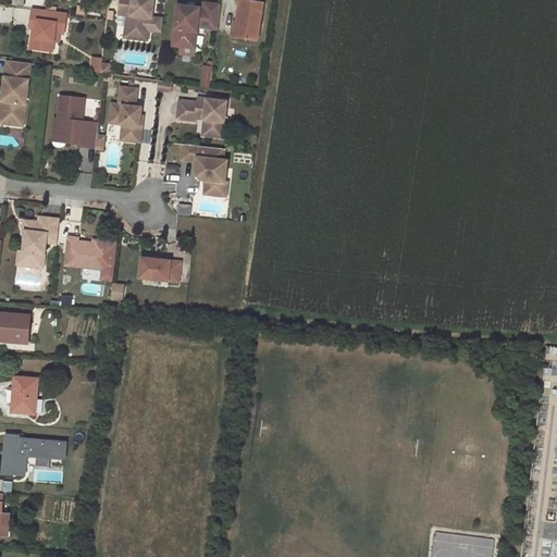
[(153,0),(120,0),(119,14),(127,15),(126,25),(132,25),(130,38),(147,40),(149,25),(146,24),(147,17),(150,19),(151,19),(153,0)]
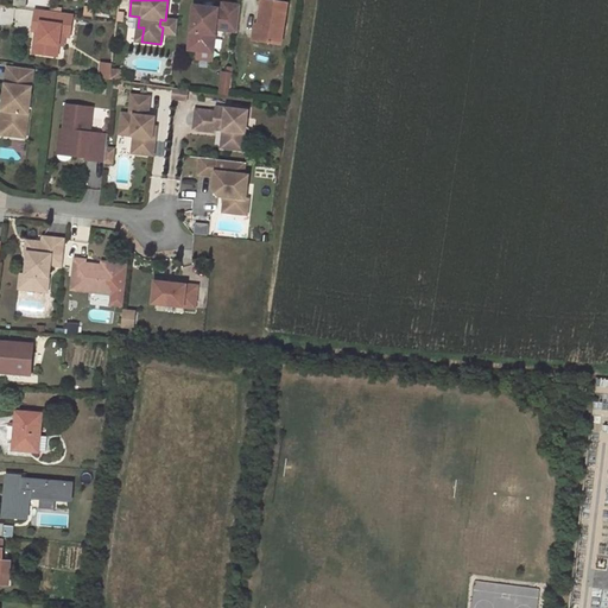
[(263,0),(259,26),(263,26),(260,42),(282,45),(287,5),(263,0)]
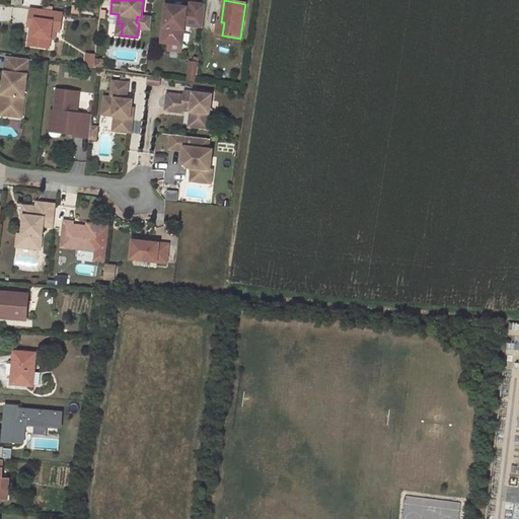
[(190,8),(166,5),(161,43),(172,44),(173,41),(182,43),(184,25),(203,27),(206,5),(191,3),(190,8)]
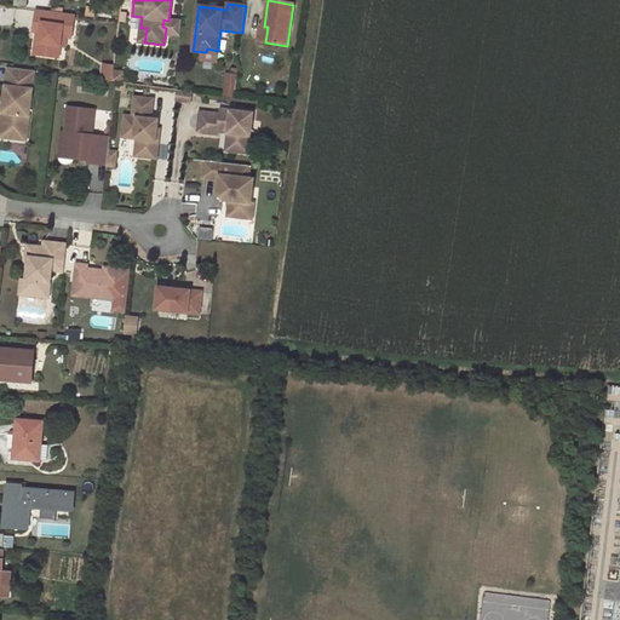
[(75,15),(36,10),(34,32),(38,33),(41,33),(38,56),(59,58),(61,47),(63,27),(73,28),(75,15)]
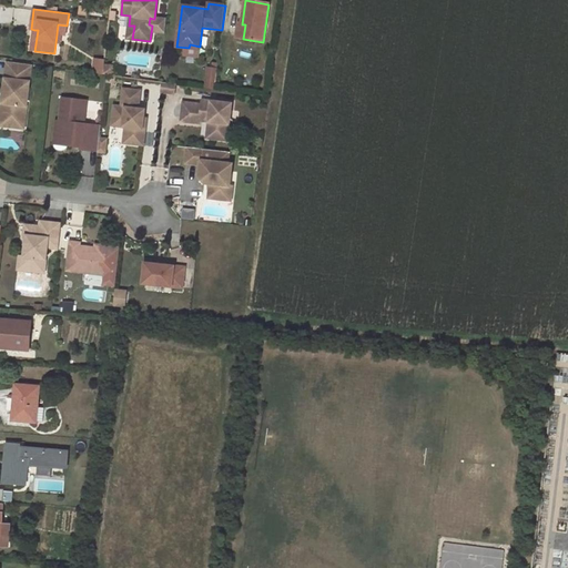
[(242,24),(239,23),(236,38),(243,39),(245,24),(242,24)]
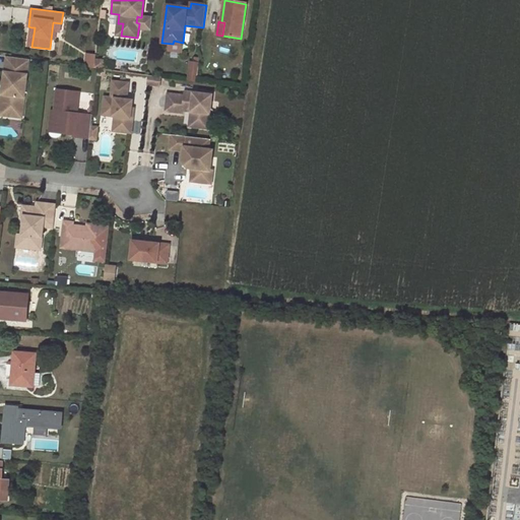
[(60,31),(61,23),(53,22),(51,40),(55,40),(56,31),(60,31)]
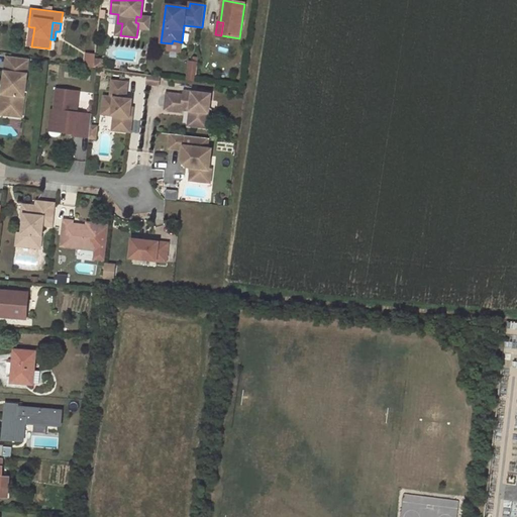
[(28,60),(10,57),(8,73),(5,72),(3,84),(6,84),(5,93),(2,93),(0,106),(4,111),(16,112),(21,109),(28,60)]
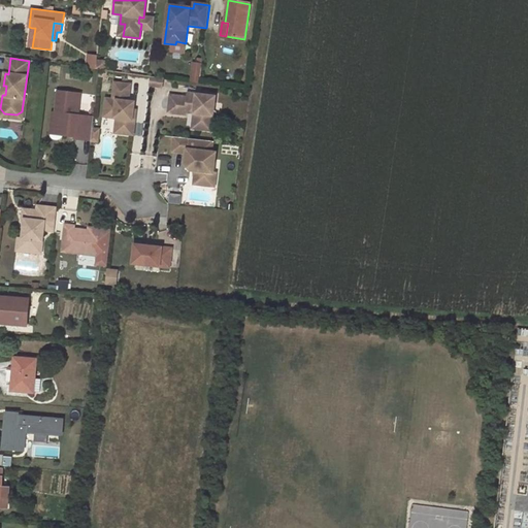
[(97,61),(96,69),(104,71),(106,62),(97,61)]
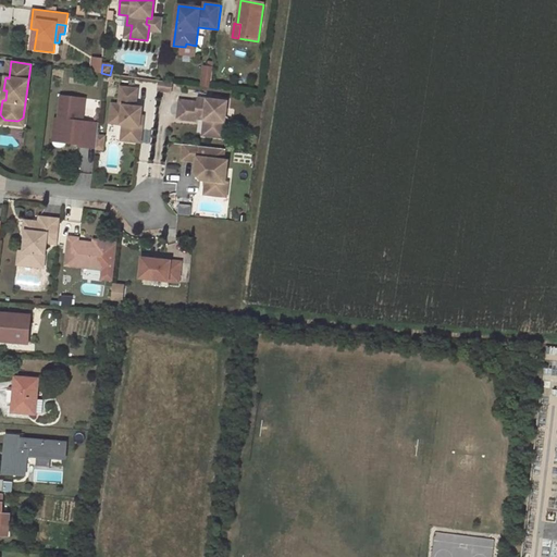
[(203,65),(201,86),(211,87),(213,66),(203,65)]
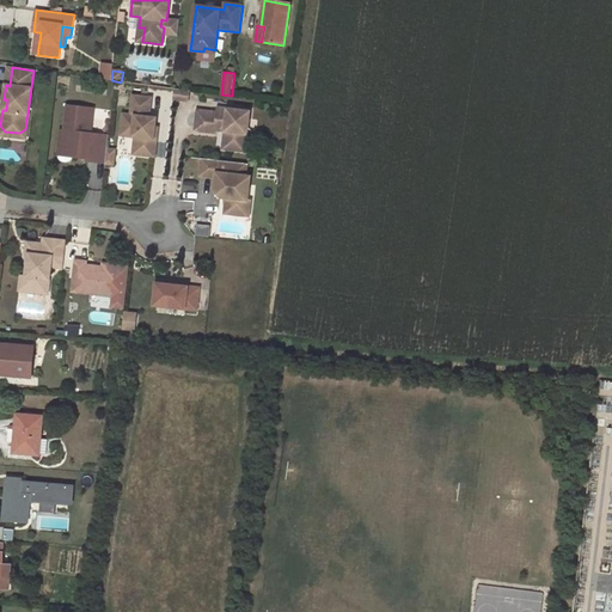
[(189,91),(173,89),(172,99),(188,102),(189,91)]
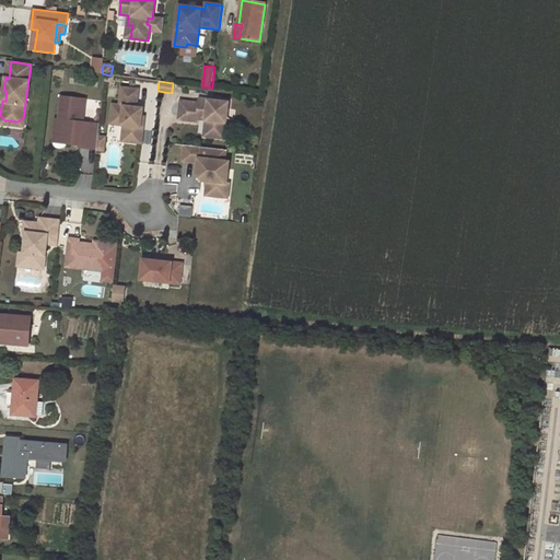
[(138,90),(121,88),(119,106),(112,105),(109,124),(123,126),(128,126),(127,142),(140,143),(143,117),(141,117),(137,116),(138,108),(136,107),(138,90)]
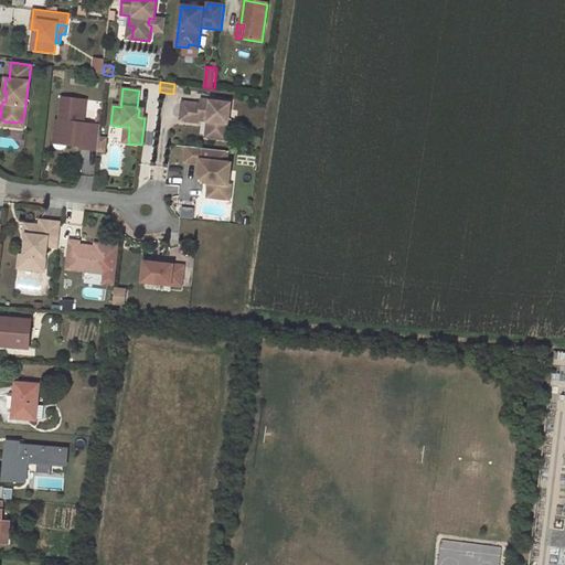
[(85,100),(62,97),(59,120),(56,138),(80,140),(80,147),(78,149),(96,151),(98,139),(99,126),(83,124),(85,100)]
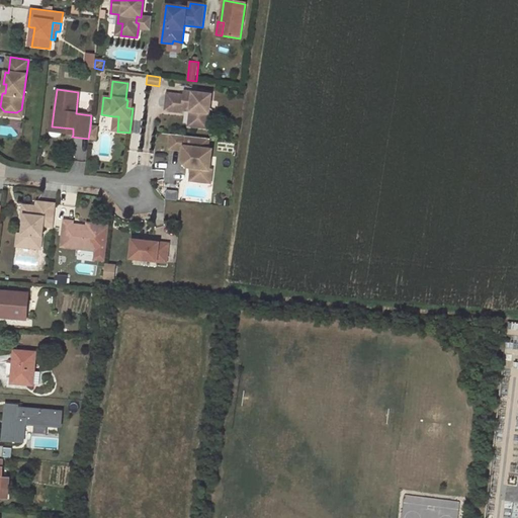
[(198,96),(198,93),(184,92),(183,96),(167,94),(165,110),(182,112),(182,110),(190,111),(195,112),(193,126),(207,128),(211,95),(204,94),(204,96),(198,96)]
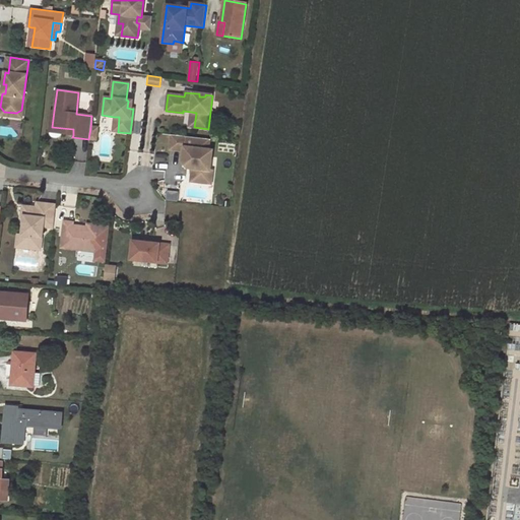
[(0,107),(0,109),(0,115),(20,118),(21,110),(16,113),(4,112),(0,107)]
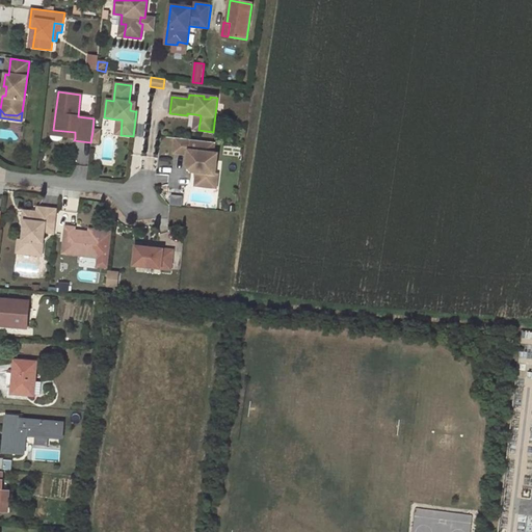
[(55,113),(52,113),(50,135),(75,138),(75,132),(53,130),(55,113)]
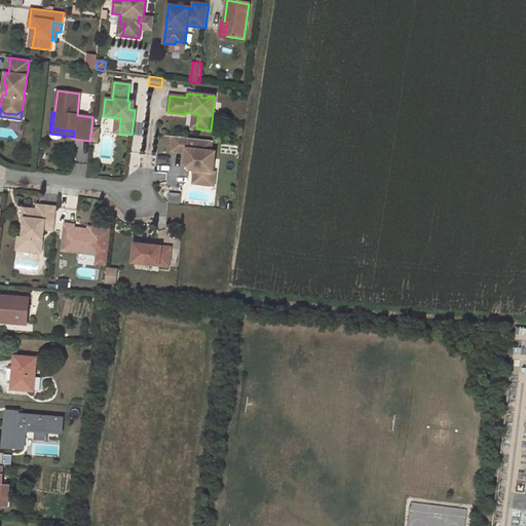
[(213,141),(174,137),(172,151),(186,153),(185,162),(187,162),(191,167),(191,171),(194,171),(193,177),(201,178),(200,185),(214,186),(216,173),(213,173),(215,152),(211,151),(213,141)]
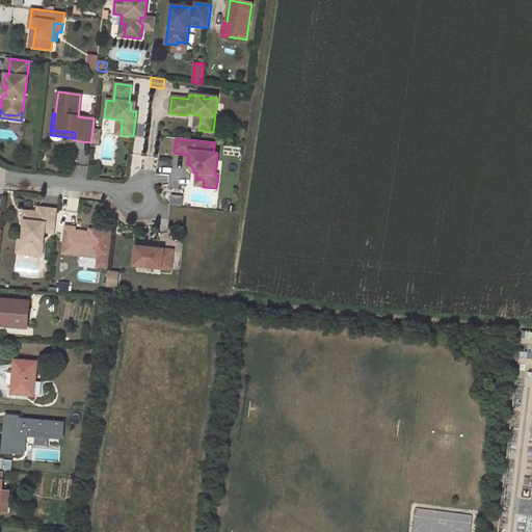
[(183,206),(184,195),(160,192),(173,205),(183,206)]
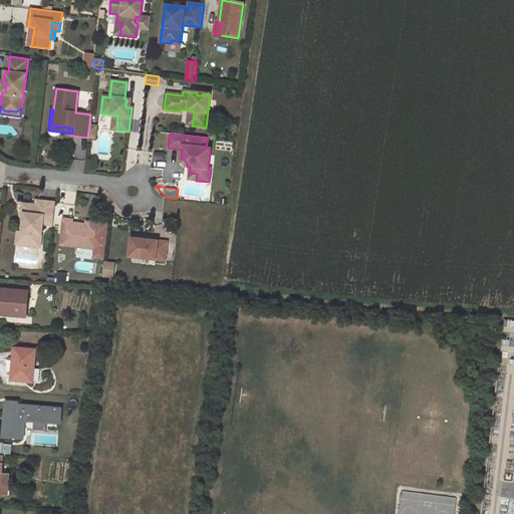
[(52,225),(55,203),(36,200),(36,205),(35,207),(33,207),(31,205),(22,204),(22,211),(23,213),(21,232),(19,234),(18,242),(20,245),(40,247),(42,224),(52,225)]
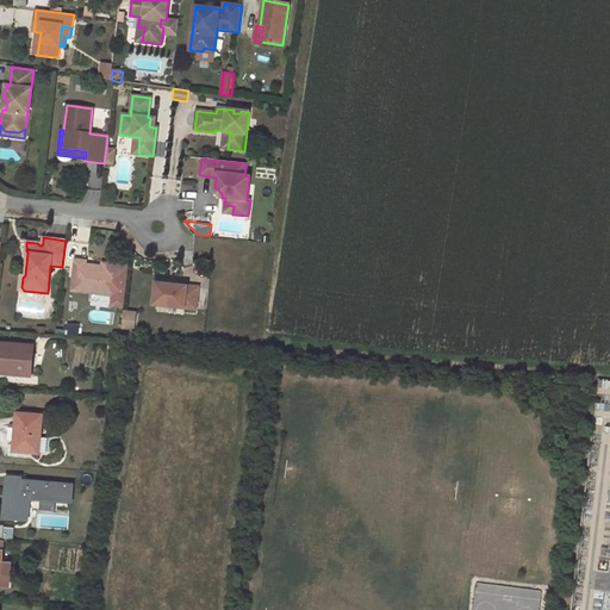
[(85,261),(75,260),(72,291),(113,296),(117,269),(101,267),(85,265),(85,261)]
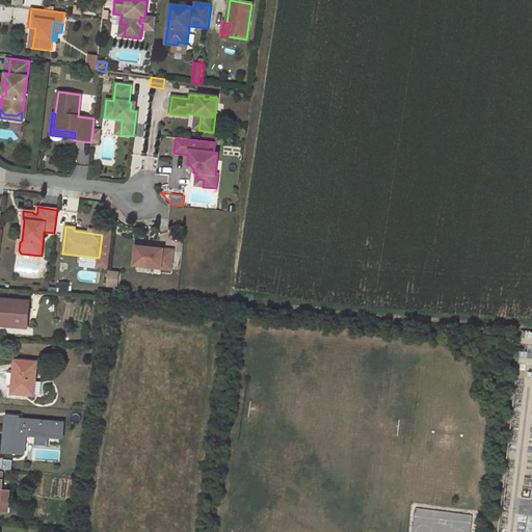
[(174,251),(136,247),(134,266),(170,270),(174,251)]
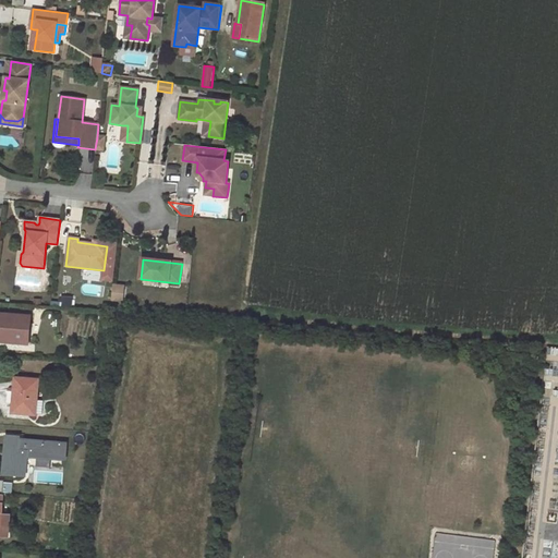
[(104,270),(102,280),(113,281),(114,273),(104,270)]
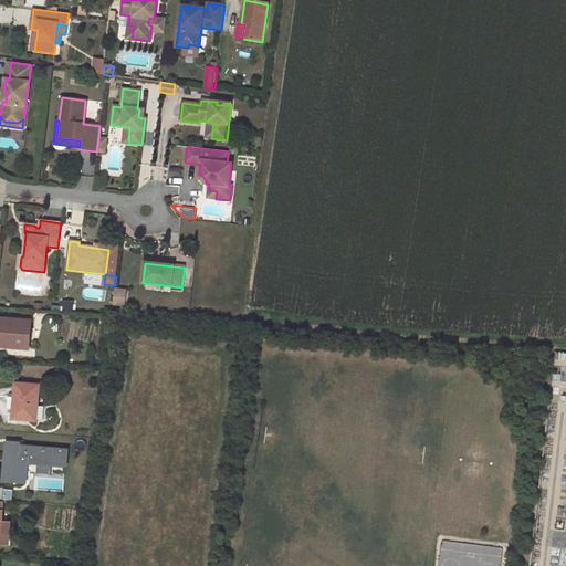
[(126,292),(115,290),(113,304),(124,305),(126,292)]
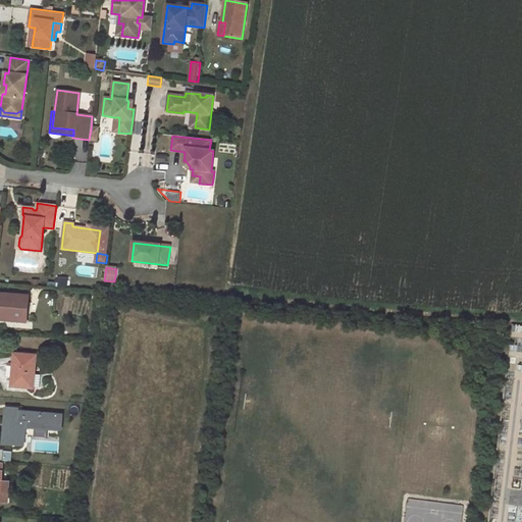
[(68,279),(58,278),(57,286),(67,288),(68,279)]
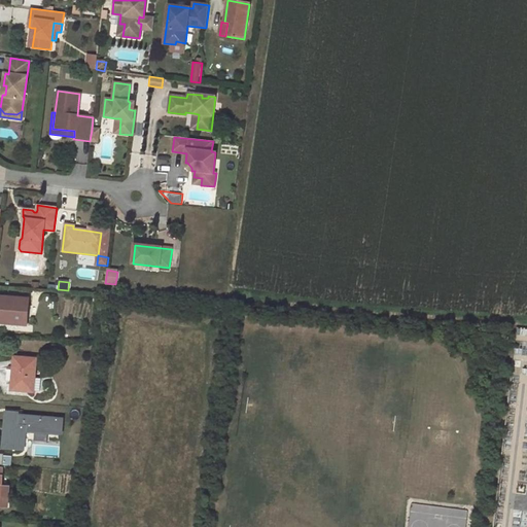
[(28,299),(0,296),(0,319),(16,321),(16,324),(26,324),(27,324),(28,299)]
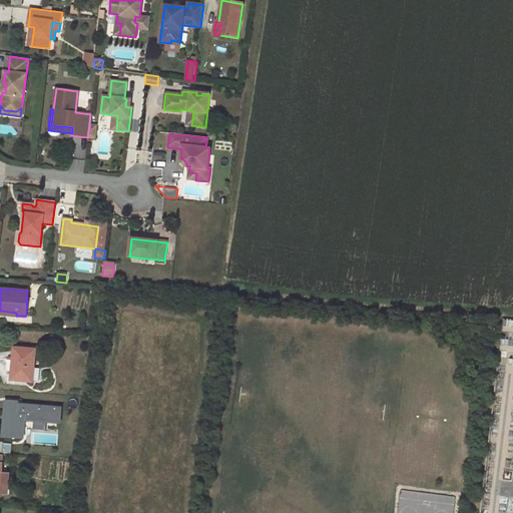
[(32,380),(33,368),(34,350),(15,348),(12,379),(32,381),(32,380)]
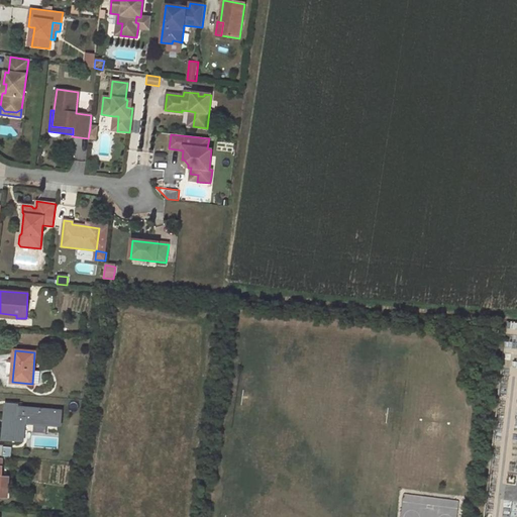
[(49,424),(50,410),(17,407),(17,405),(6,404),(3,438),(23,440),(25,423),(49,424)]
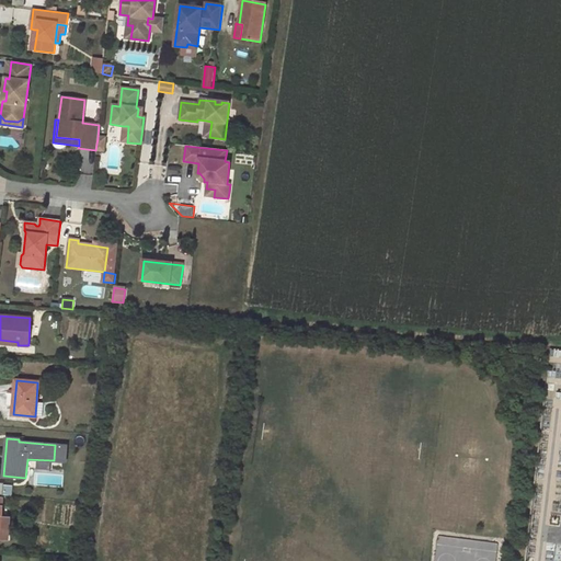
[(67,446),(55,445),(54,460),(66,461),(67,446)]
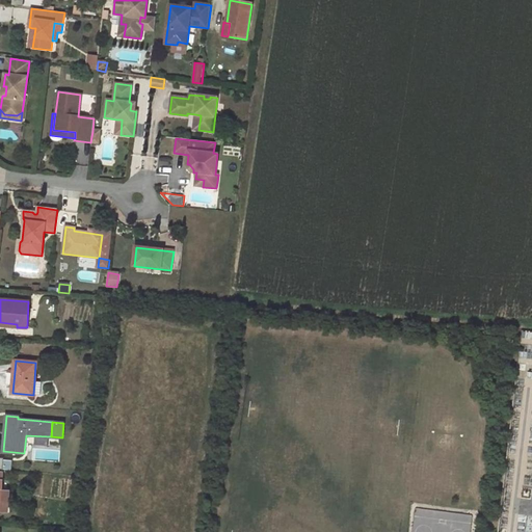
[(11,461),(4,460),(3,470),(10,470),(11,461)]
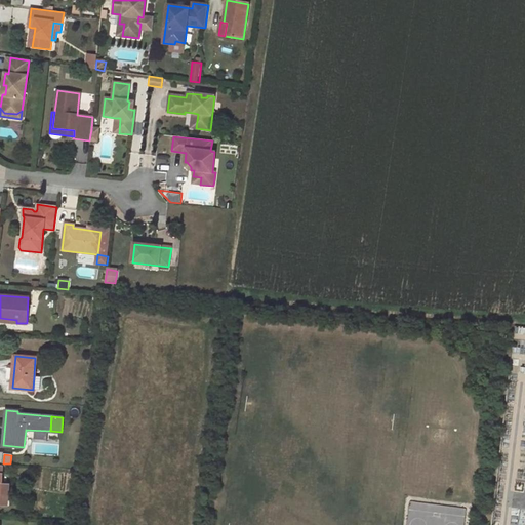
[(3,466),(0,465),(0,500),(7,501),(8,484),(1,484),(3,466)]
